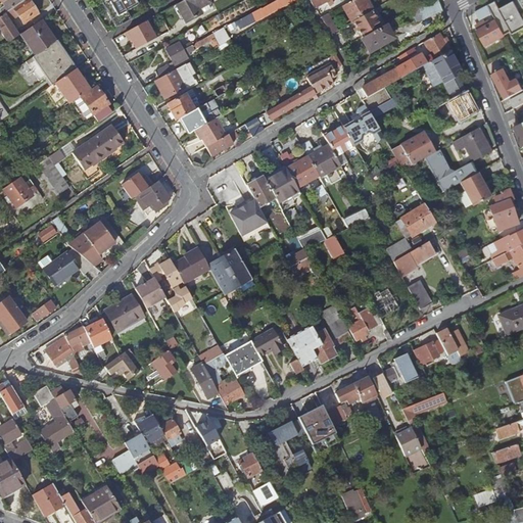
[(13,8),(6,12),(0,16),(0,31),(8,43),(19,35),(9,21),(18,15),(24,24),(38,13),(28,0),(27,0),(14,9),(13,8)]
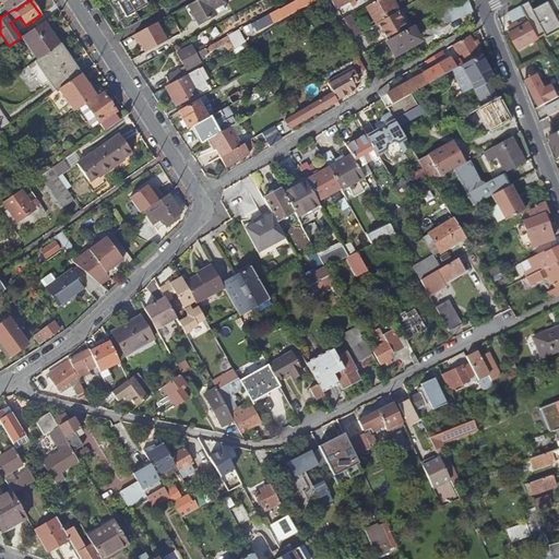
[(6,0),(9,3),(2,8),(7,13),(14,9),(26,0),(6,0)]
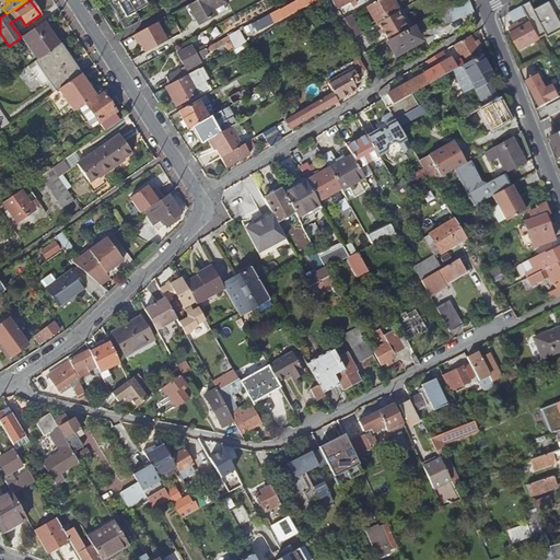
[(130,15),(143,8),(138,0),(120,0),(105,9),(114,24),(120,21),(126,28),(135,24),(130,15)]
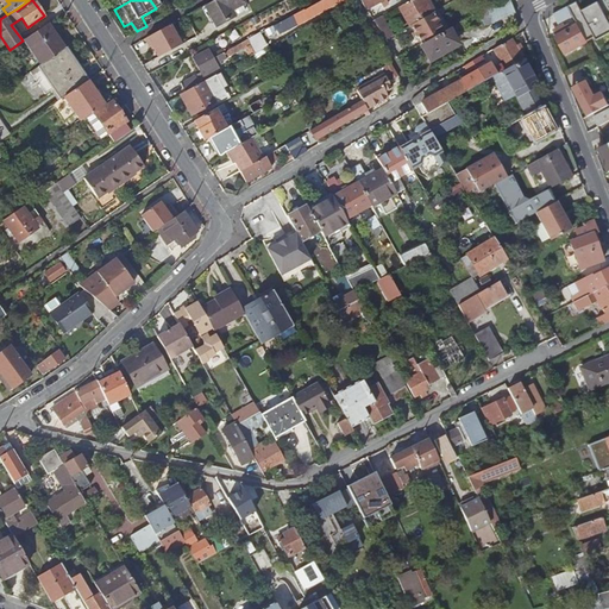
[(214,0),(205,6),(217,26),(245,11),(242,4),(244,2),(242,0),(214,0)]
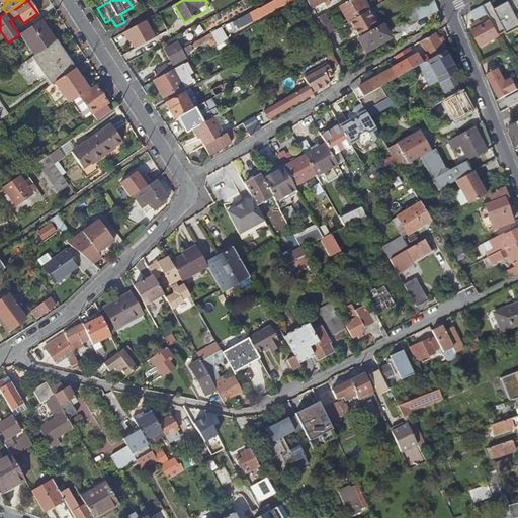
[(233,28),(234,31),(289,0),(271,0),(232,22),(235,27),(233,28)]
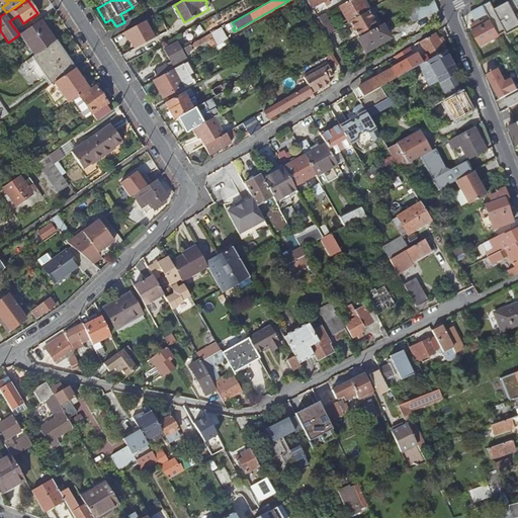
[(360,0),(348,0),(339,6),(348,21),(367,11),(360,0)]
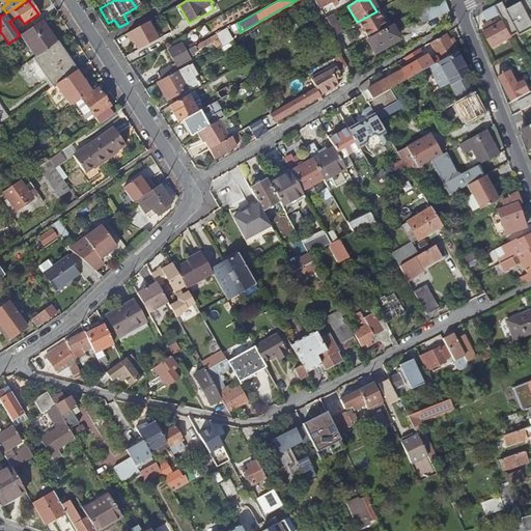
[(449,9),(444,0),(438,0),(423,7),(429,19),(449,9)]
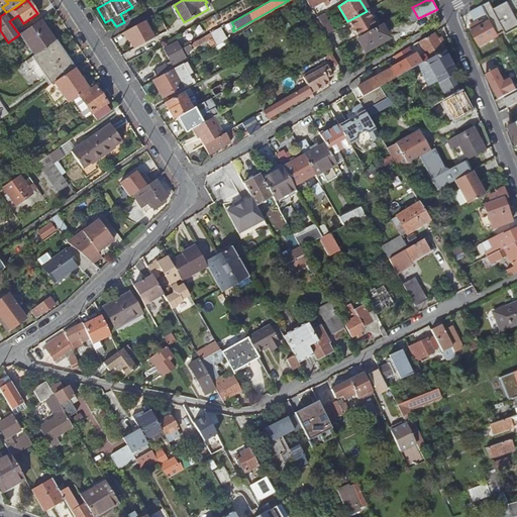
[(486,14),(490,21),(498,35),(505,31),(507,34),(516,28),(516,0),(514,0),(516,5),(516,13),(515,14),(508,1),(494,9),(489,2),(485,4),(484,3),(476,9),(475,9),(471,12),(475,20),(484,14),(485,15),(486,14)]
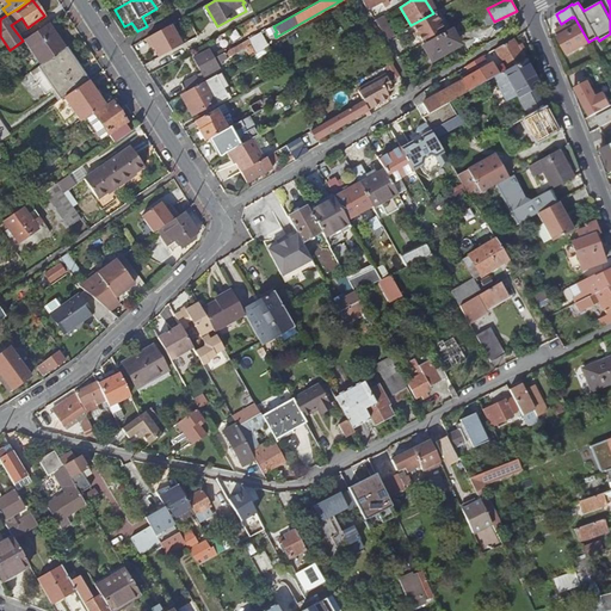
[(434,13),(412,25),(423,44),(445,31),(434,13)]
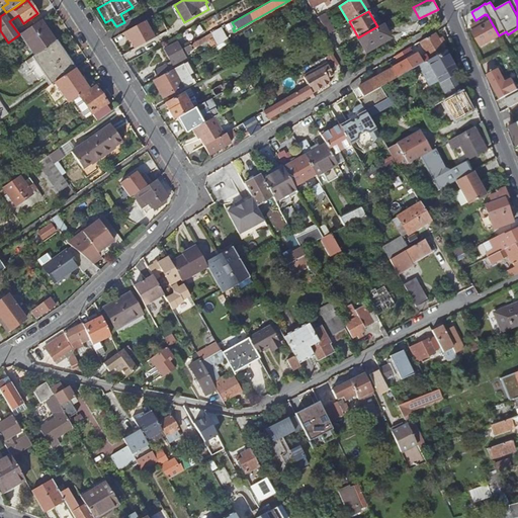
[(334,30),(325,13),(319,17),(328,33),(334,30)]
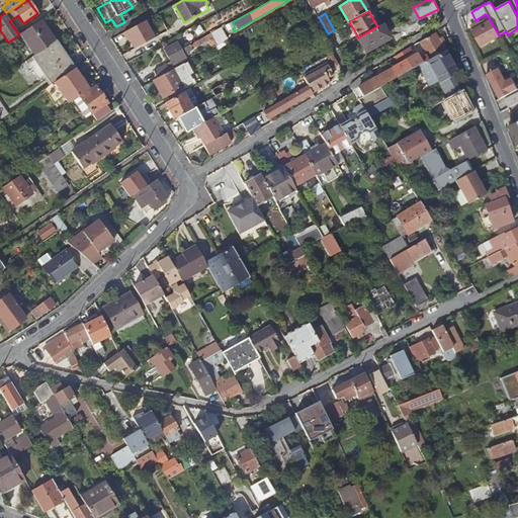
[(55,41),(40,20),(20,33),(35,55),(55,41)]
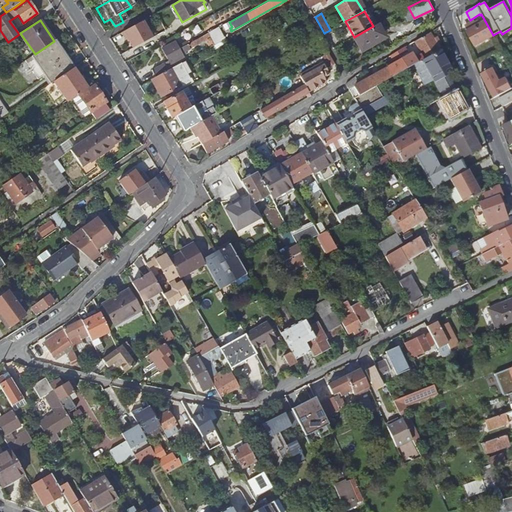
[(152,37),(143,21),(122,33),(126,40),(128,39),(133,48),(152,37)]
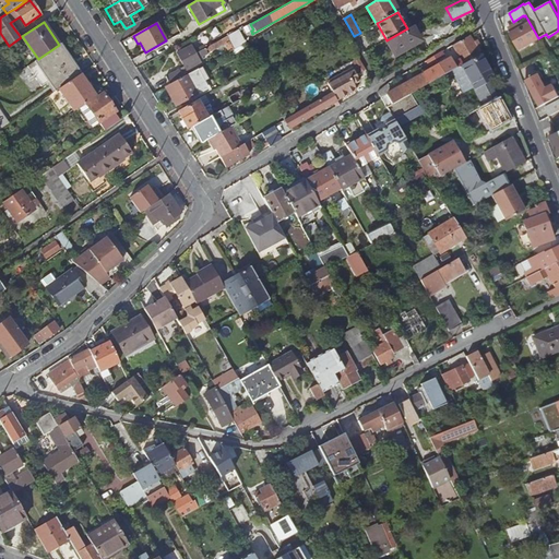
[(518,49),(538,38),(530,23),(523,26),(520,27),(518,23),(509,27),(512,32),(509,34),(518,49)]
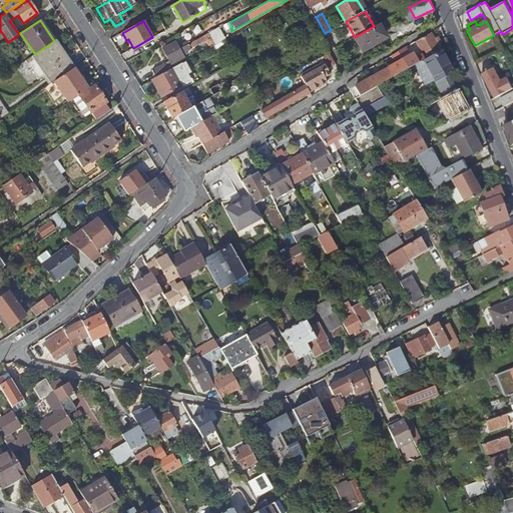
[(378,25),(356,37),(362,49),(384,36),(378,25)]
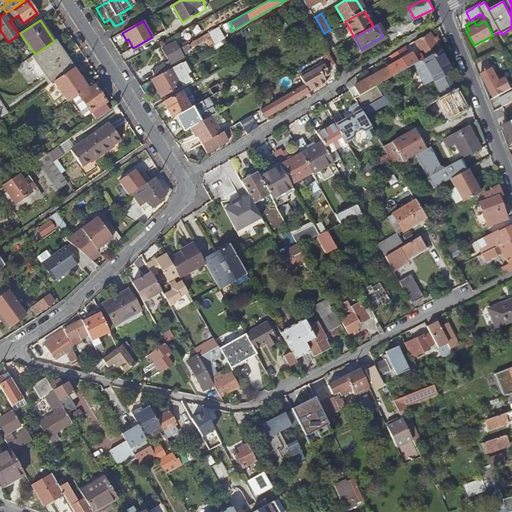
[(170,64),(183,57),(182,53),(190,49),(189,48),(207,38),(209,42),(207,43),(209,47),(222,41),(216,29),(201,37),(189,44),(187,41),(178,46),(175,41),(162,49),(169,61),(166,62),(167,65),(170,63),(170,64)]
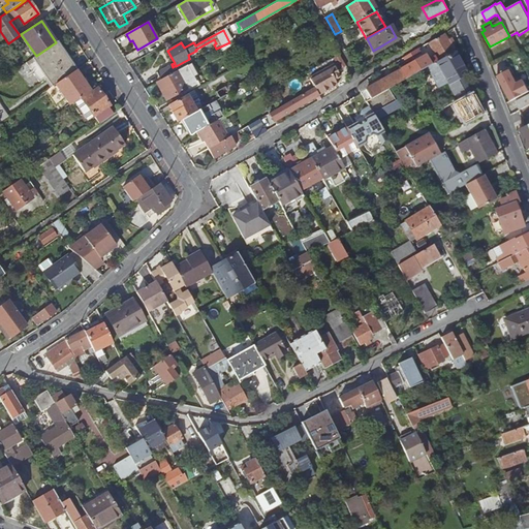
[(434,52),(376,85),(366,91),(371,99),(381,93),(390,89),(423,70),(437,62),(455,52),(444,34),(429,43),(434,52)]
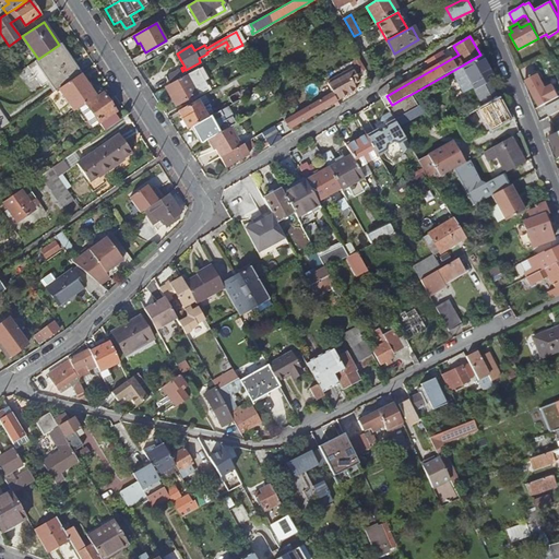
[(60,44),(59,45),(38,59),(26,67),(40,87),(48,82),(55,92),(58,90),(80,74),(81,74),(60,44)]
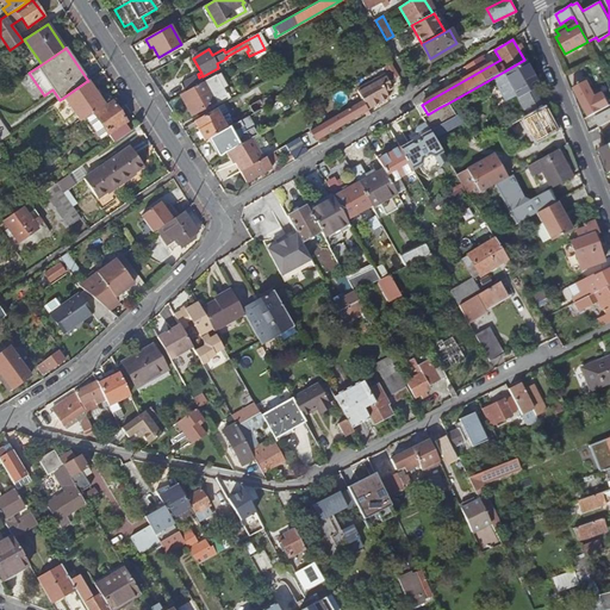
[(265,49),(249,56),(253,61),(267,53),(265,49)]
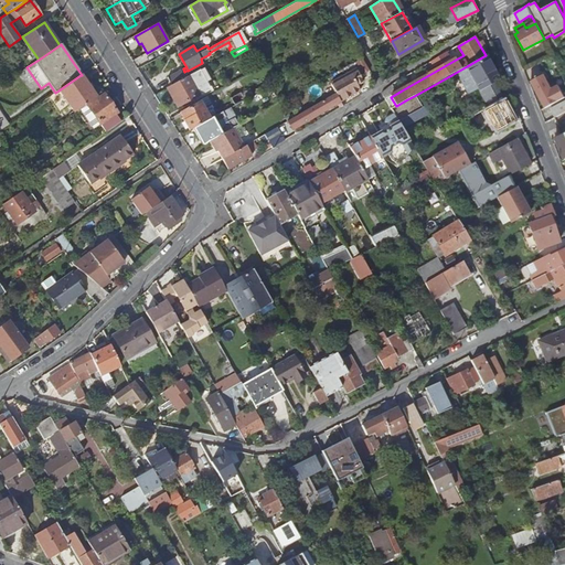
[(435,66),(449,57),(447,53),(432,62),(435,66)]
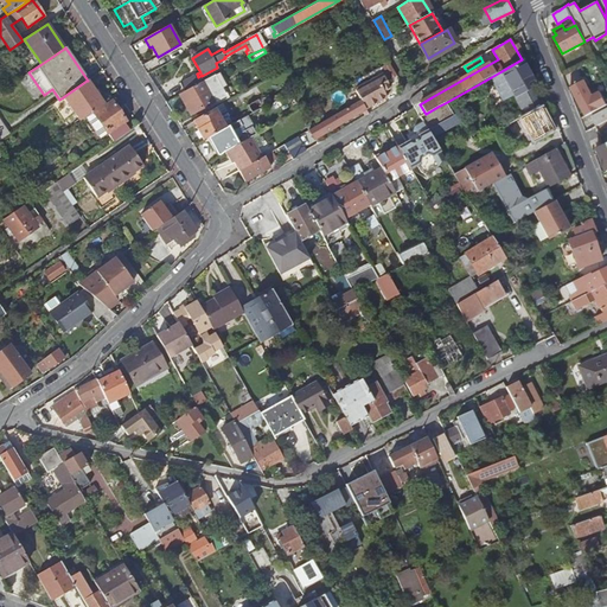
[(516,97),(526,91),(523,85),(528,84),(534,81),(522,59),(502,71),(515,95),(516,97)]
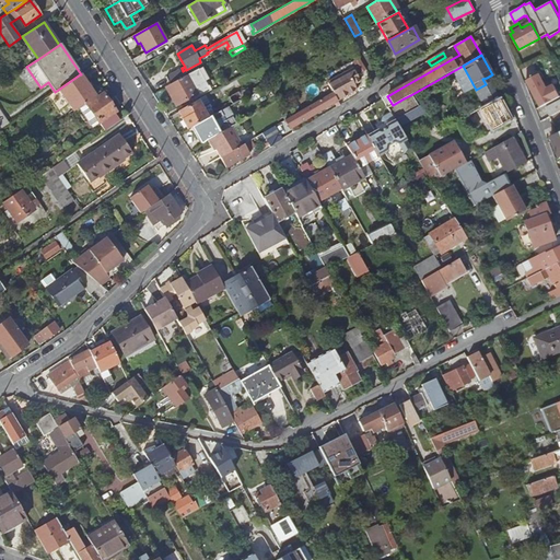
[(463,66),(447,74),(450,78),(455,76),(464,91),(467,92),(475,88),(463,66)]
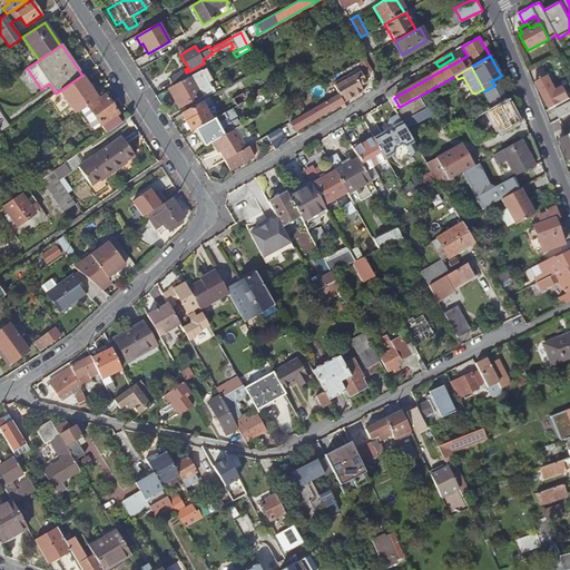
[(333,85),(343,102),(363,91),(360,86),(365,82),(360,70),(333,85)]
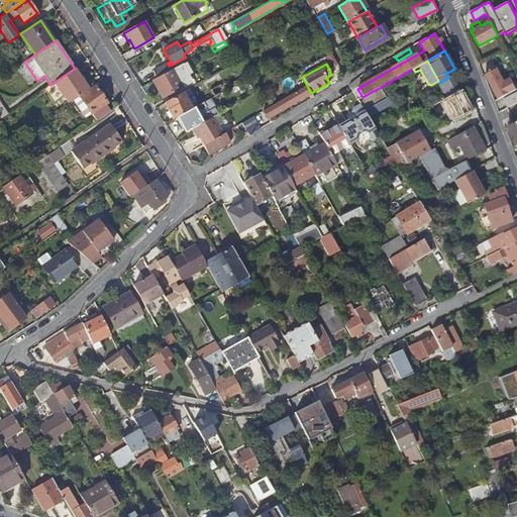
[(157,78),(152,80),(163,98),(191,82),(182,65),(169,72),(157,78)]
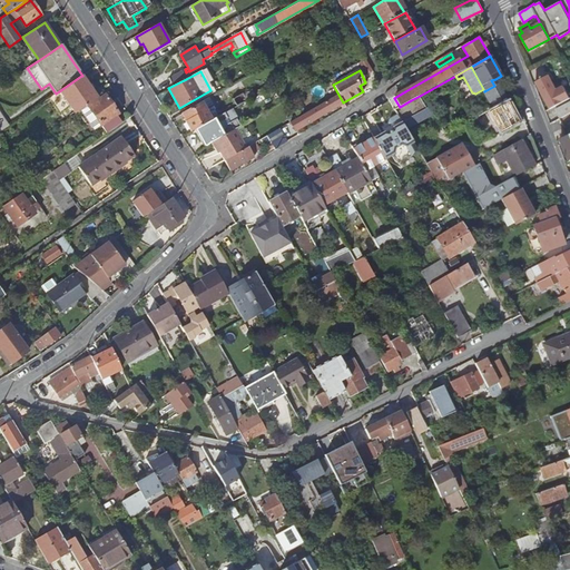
[(173,86),(186,79),(183,71),(169,79),(173,86)]
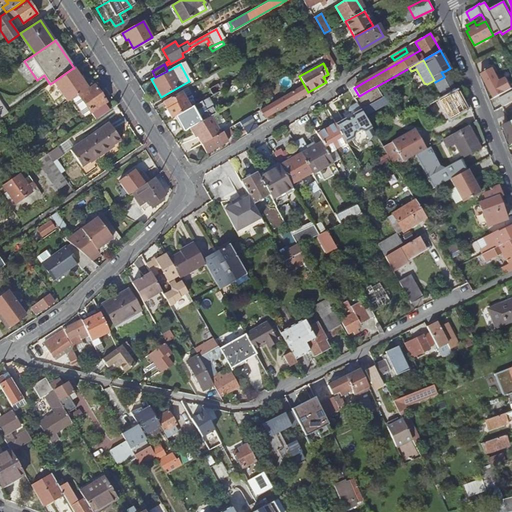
[(87,88),(73,68),(53,82),(67,102),(70,100),(76,96),(87,88)]
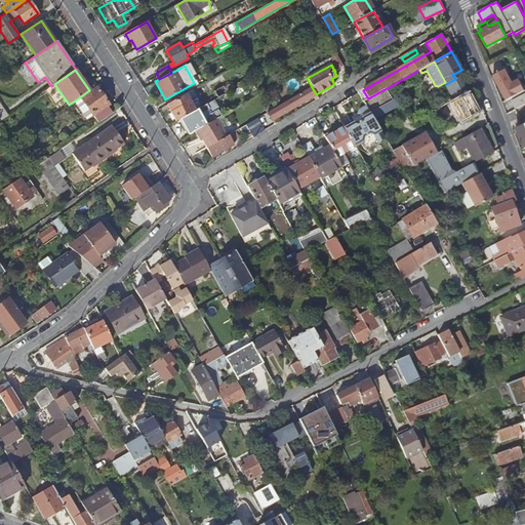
[(507,70),(498,74),(494,76),(508,101),(524,90),(524,89),(520,79),(514,83),(507,70)]
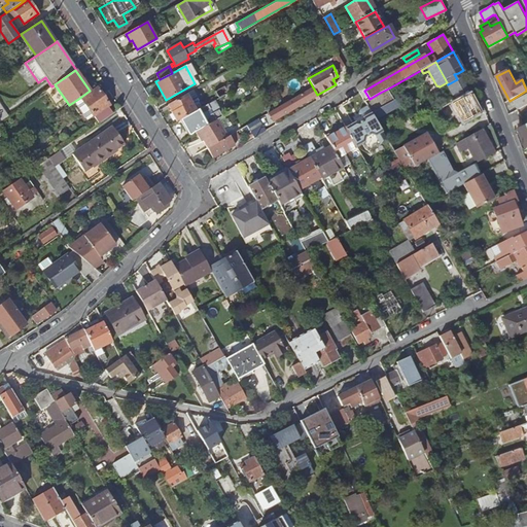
[(456,100),(469,93),(458,73),(454,74),(457,79),(448,84),(456,100)]
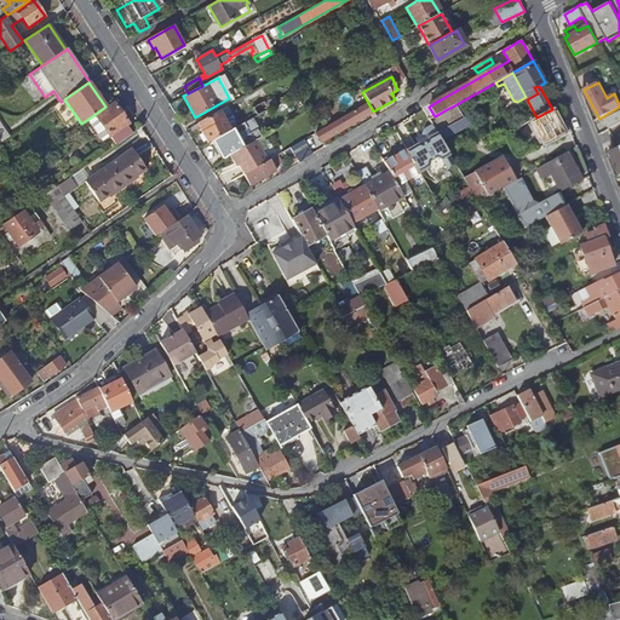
[(258,115),(268,109),(263,102),(253,108),(258,115)]
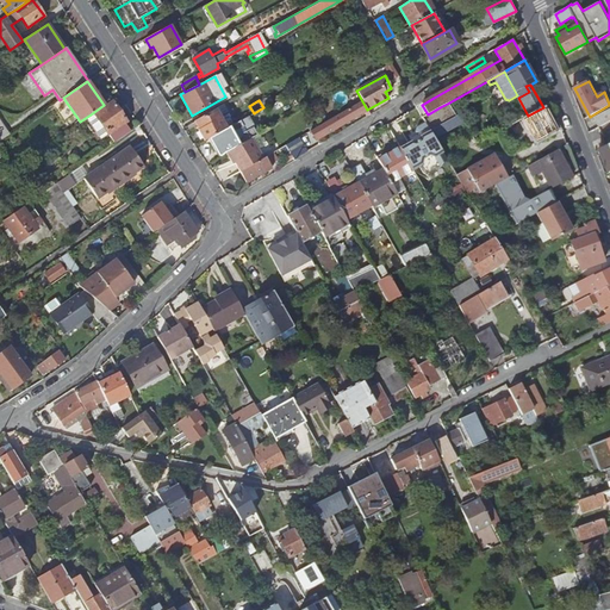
[(318,126),(310,131),(317,141),(368,111),(367,110),(361,101),(318,126)]
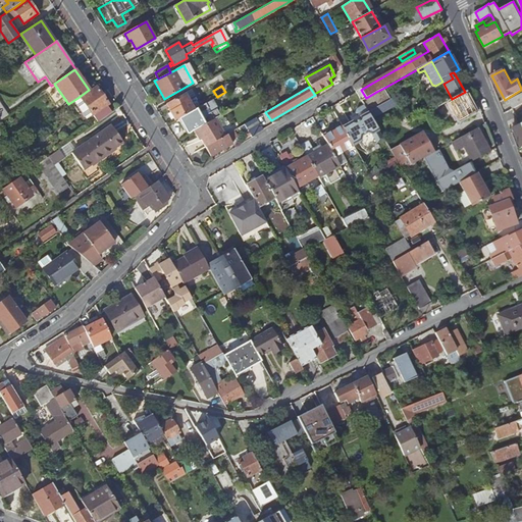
[(79,100),(77,98),(71,102),(84,120),(92,115),(96,122),(110,113),(106,106),(107,105),(96,88),(79,100)]
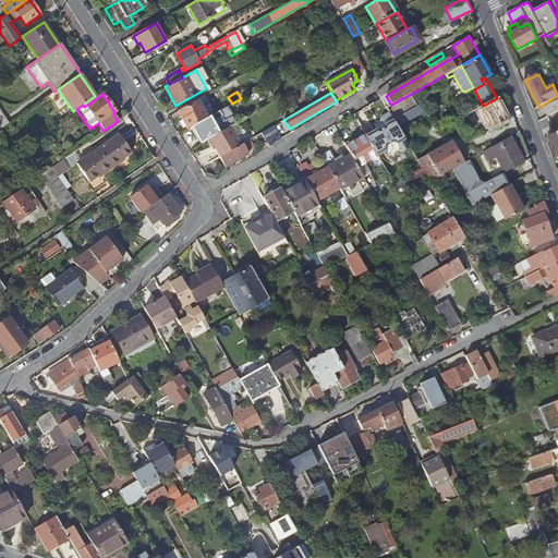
[(391,105),(386,108),(389,113),(393,121),(419,107),(411,94),(402,98),(391,105)]
